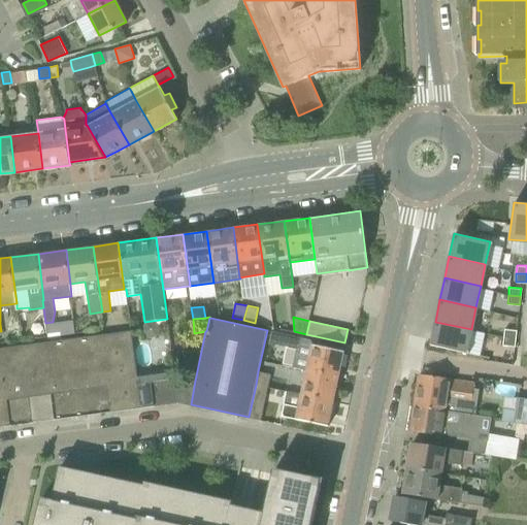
[(466,353),(471,329),(435,322),(430,345),(466,353)]
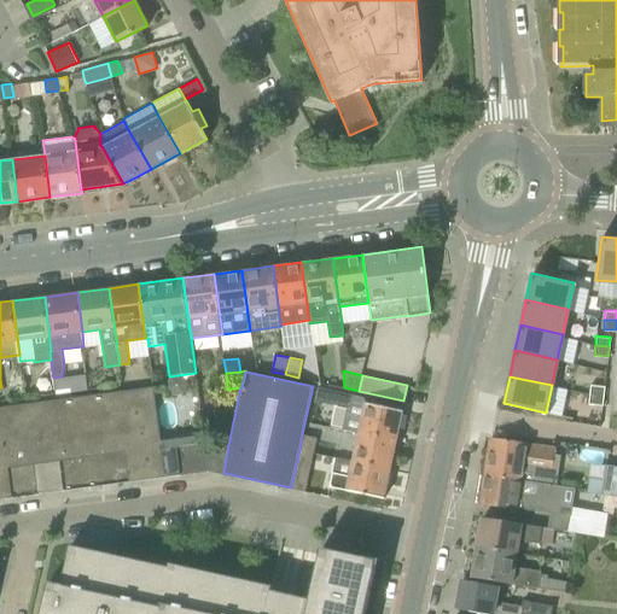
[(591,384),(589,393),(604,396),(605,386),(591,384)]
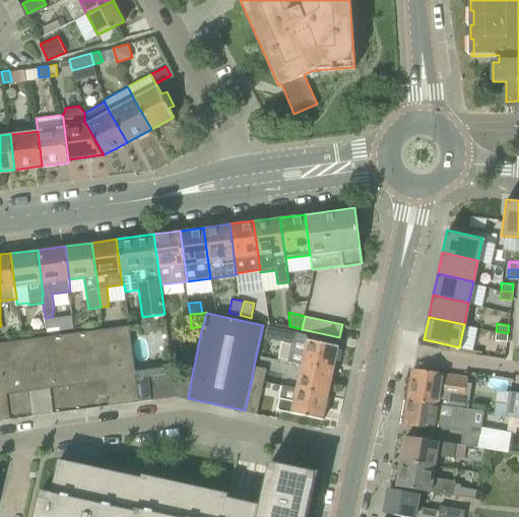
[(138,400),(134,369),(128,325),(117,326),(89,330),(101,405),(138,400)]
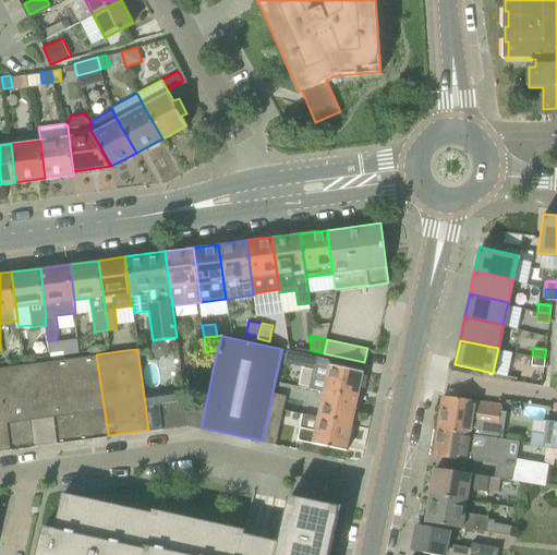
[(358,398),(363,371),(329,363),(327,359),(286,350),(283,361),(315,368),(311,388),(324,390),(358,398)]
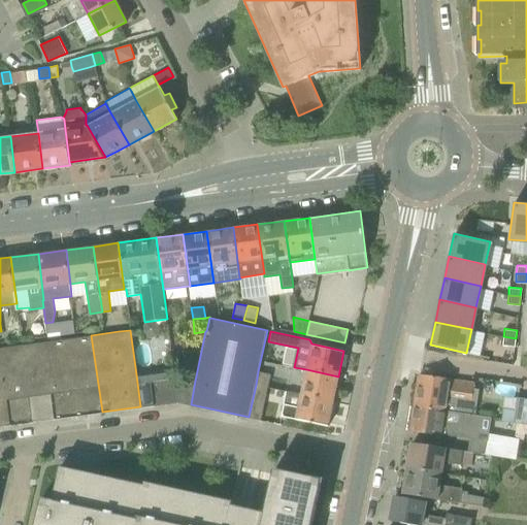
[(91,335),(42,341),(54,419),(102,412),(91,335)]
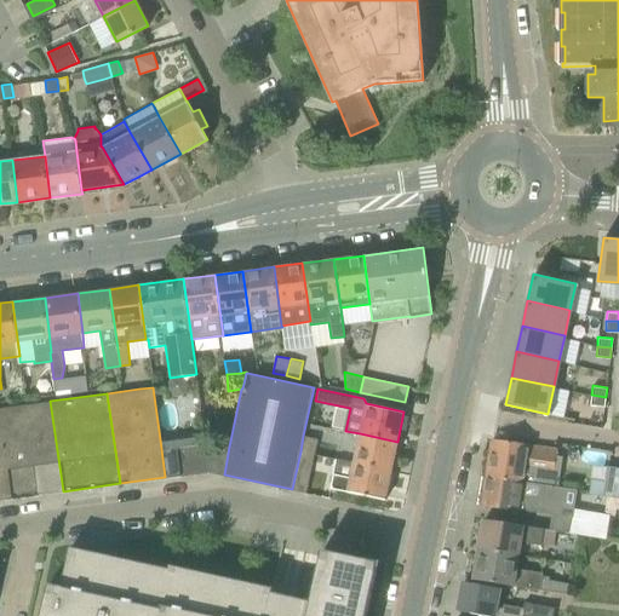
[(606,397),(591,395),(590,404),(605,407),(606,397)]
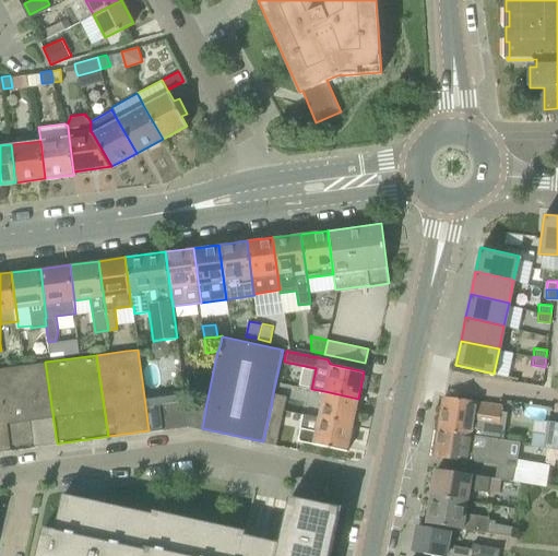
[(0,451),(35,447),(35,446),(57,444),(45,362),(0,367),(0,451)]
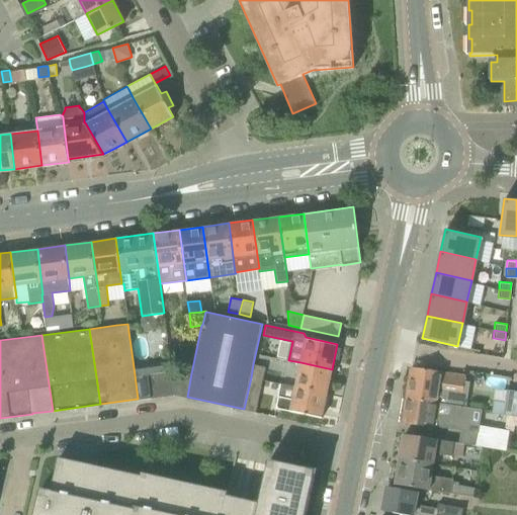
[(171,370),(170,362),(134,367),(138,399),(152,398),(149,373),(160,371),(171,370)]
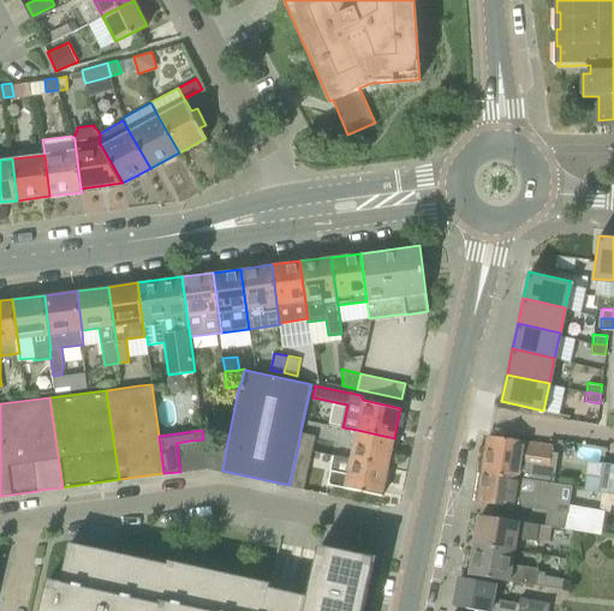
[(388,467),(394,438),(357,430),(351,457),(350,459),(388,467)]
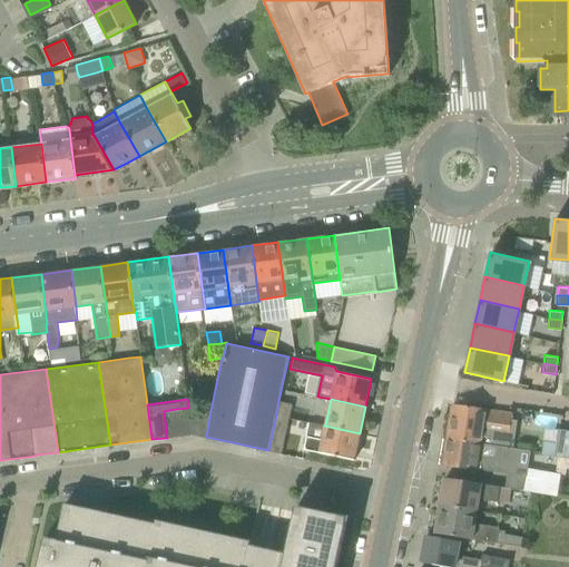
[(292,403),(278,401),(276,416),(288,419),(292,403)]
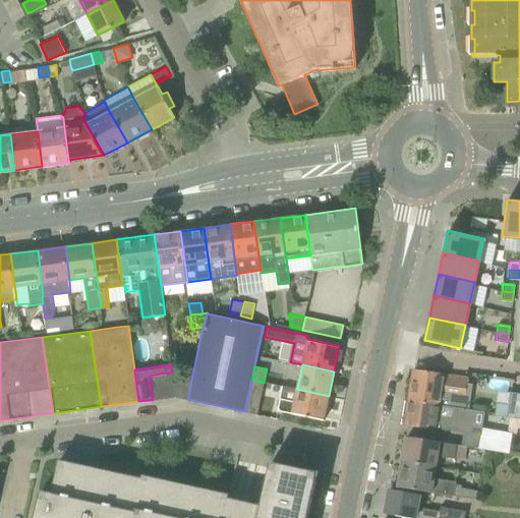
[(467,377),(415,369),(413,368),(408,399),(469,408),(472,382),(467,382),(467,377)]
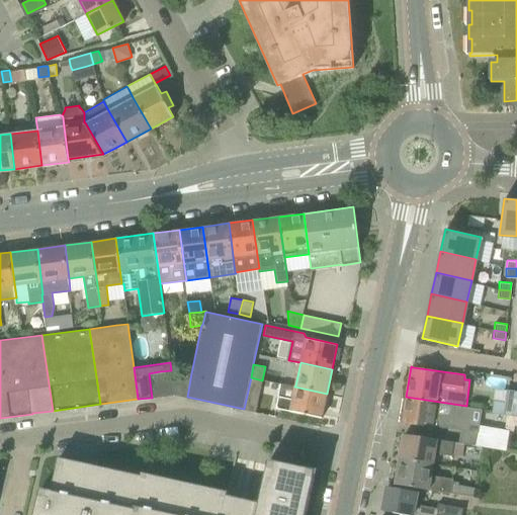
[(163,396),(174,395),(171,370),(160,371),(163,396)]
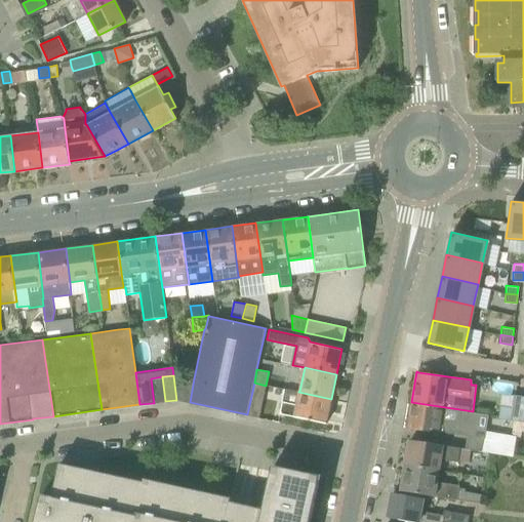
[(176,400),(190,402),(194,378),(173,375),(176,400)]
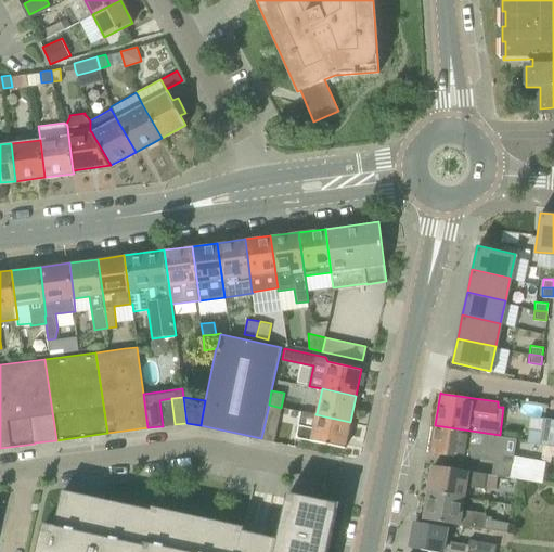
[(163,426),(175,424),(171,398),(159,400),(163,426)]
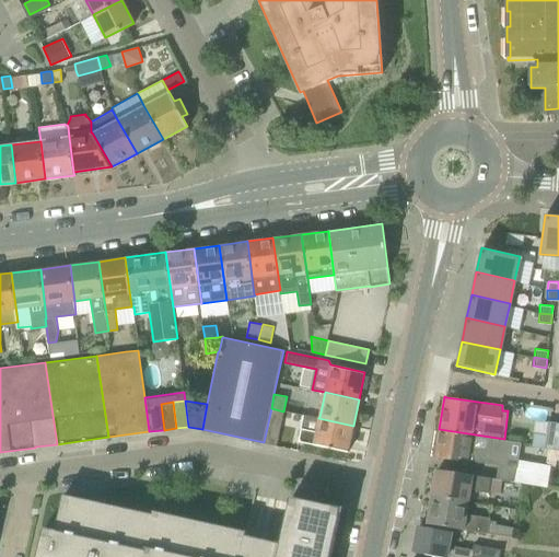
[(264,442),(276,445),(283,412),(271,408),(264,442)]
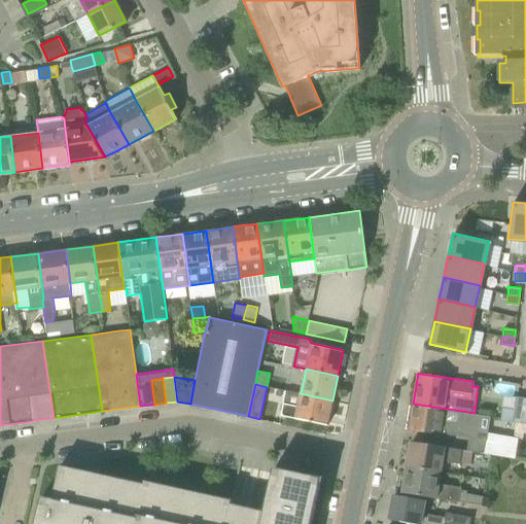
[(327,425),(332,400),(300,393),(301,392),(286,389),(281,415),(327,425)]
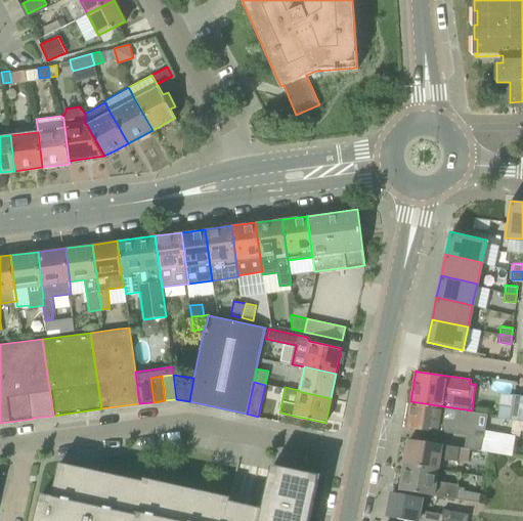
[(522,394),(513,393),(512,405),(510,417),(521,419),(522,407),(522,394)]
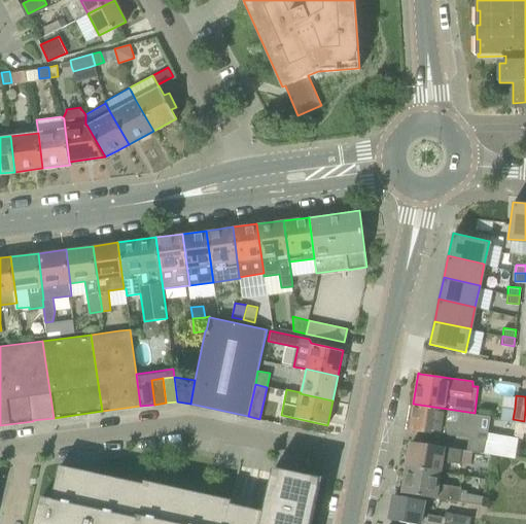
[(410,428),(468,437),(470,437),(475,413),(413,404),(410,428)]
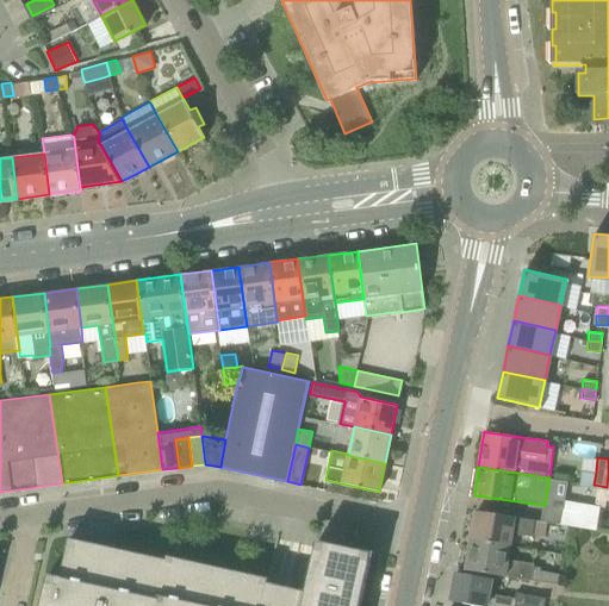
[(594,485),(596,472),(580,469),(578,485),(594,487),(594,485)]
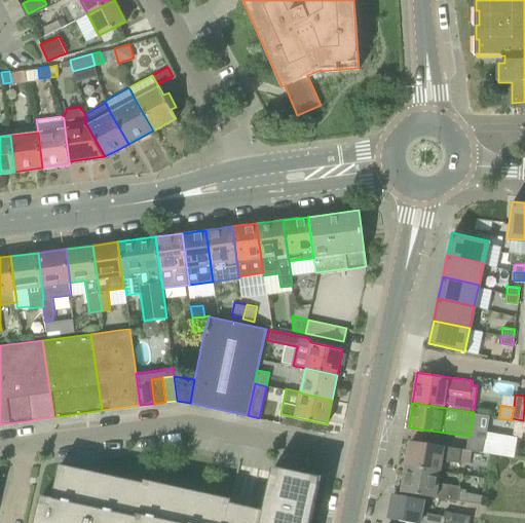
[(471,449),(482,450),(514,455),(517,437),(487,432),(486,432),(485,438),(470,436),(467,436),(465,448),(471,449)]
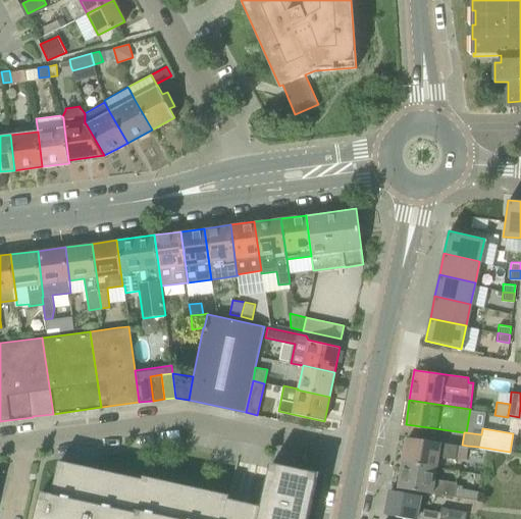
[(456,459),(456,457),(466,458),(467,446),(462,445),(462,446),(407,436),(403,461),(437,466),(438,457),(456,459)]
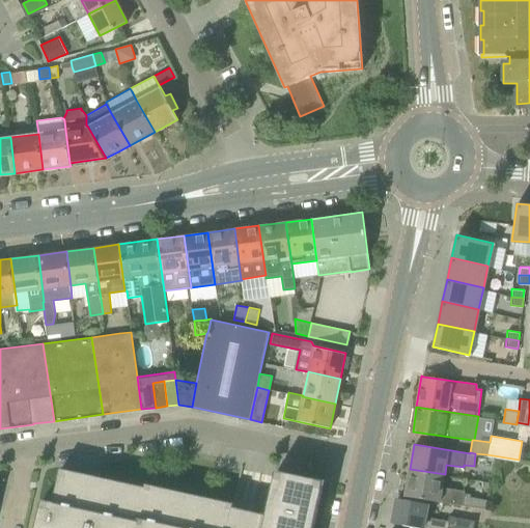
[(312,527),(324,481),(275,471),(274,475),(242,469),(242,465),(241,465),(232,503),(145,484),(144,487),(60,468),(52,502),(42,500),(34,527),(312,527)]
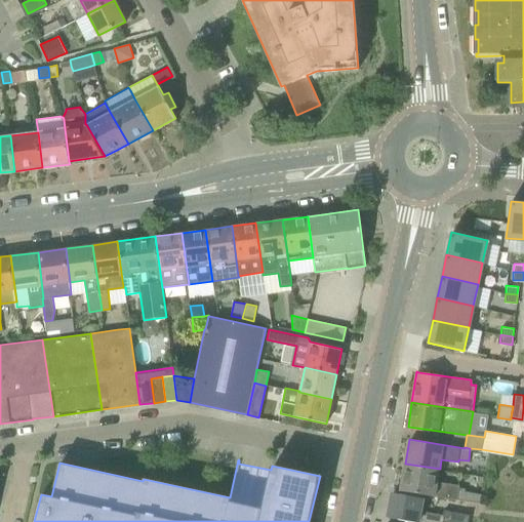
[(466,487),(459,486),(459,485),(438,481),(440,469),(405,464),(401,490),(480,503),(481,493),(465,490),(466,487)]
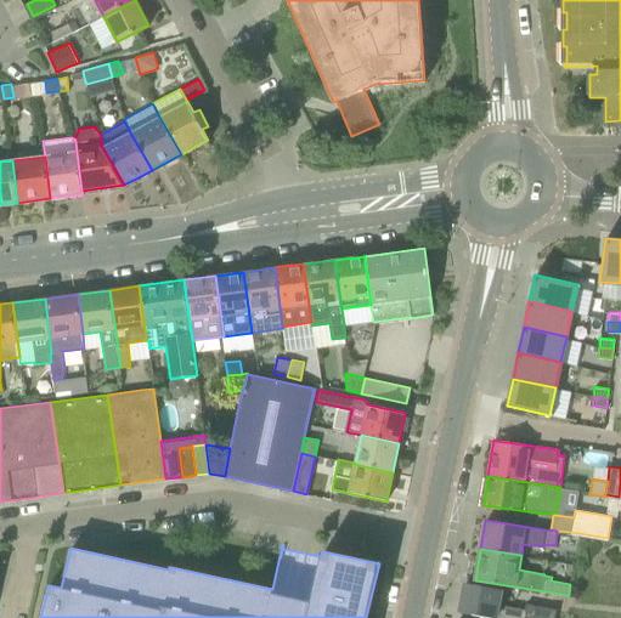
[(459,611),(497,617),(554,617),(557,608),(528,604),(526,610),(498,605),(501,589),(464,583),(459,611)]
